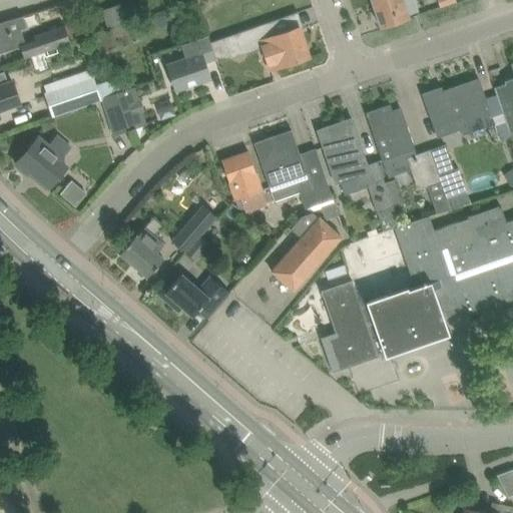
[(381,27),(410,17),(403,0),(385,0),(373,4),(381,27)]
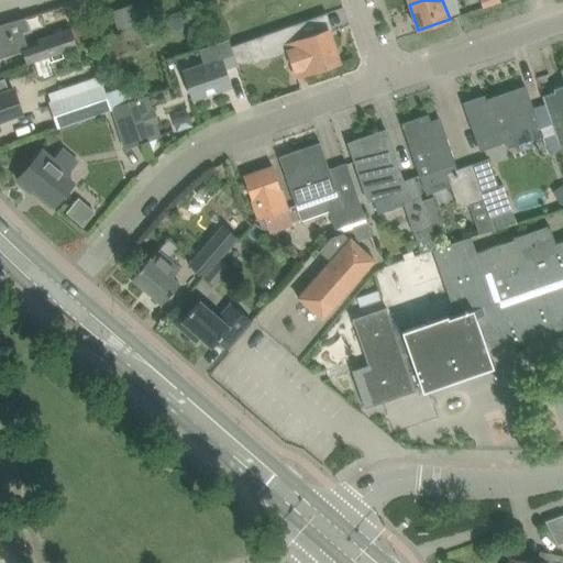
[(140,23),(134,3),(111,11),(118,31),(140,23)]
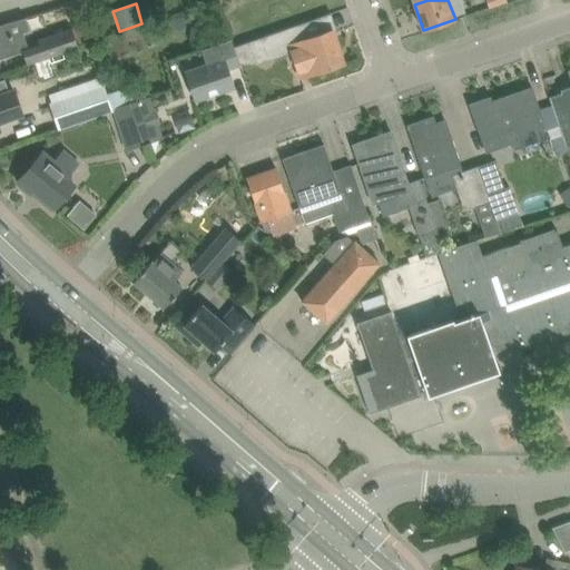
[(30,31),(25,19),(25,18),(0,26),(0,60),(23,52),(28,66),(79,48),(70,26),(28,43),(23,32),(30,31)]
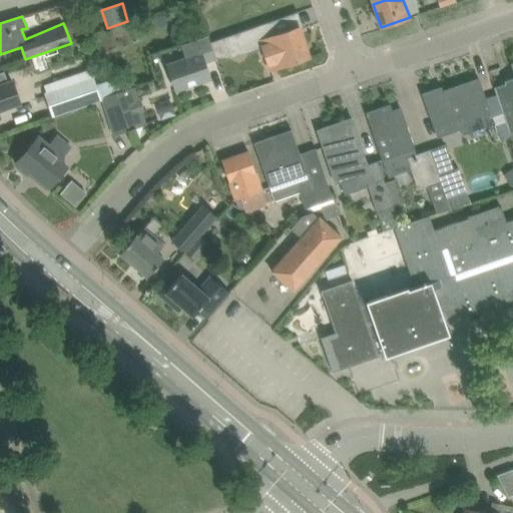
[(172,25),(172,35),(182,36),(183,26),(172,25)]
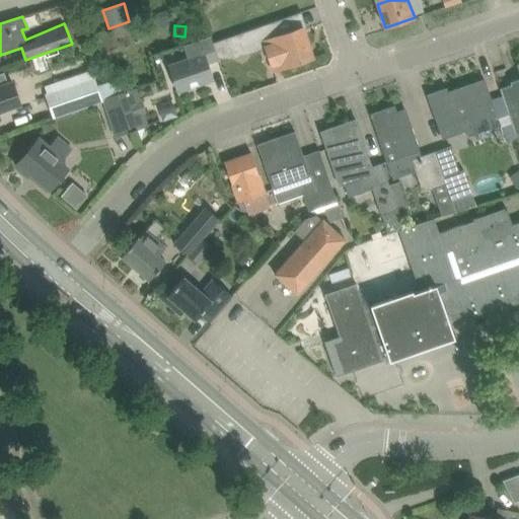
[(312,57),(303,30),(265,45),(266,50),(268,54),(267,55),(273,70),(312,57)]
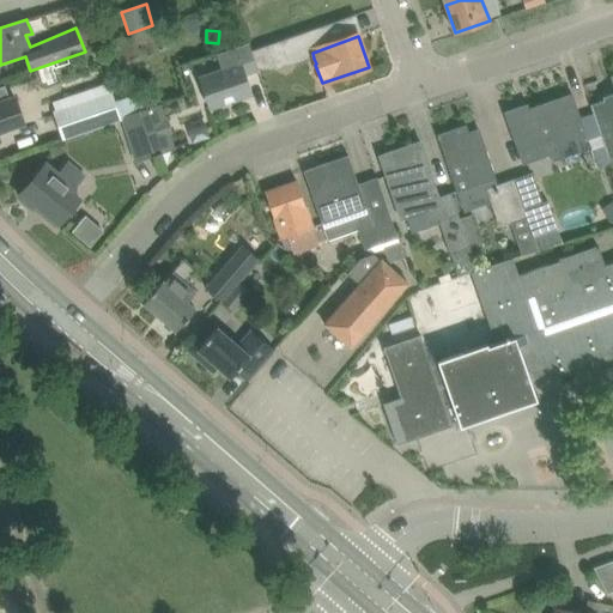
[(246,74),(258,71),(259,70),(252,50),(249,42),(218,54),(223,70),(200,77),(211,107),(252,93),(246,74)]
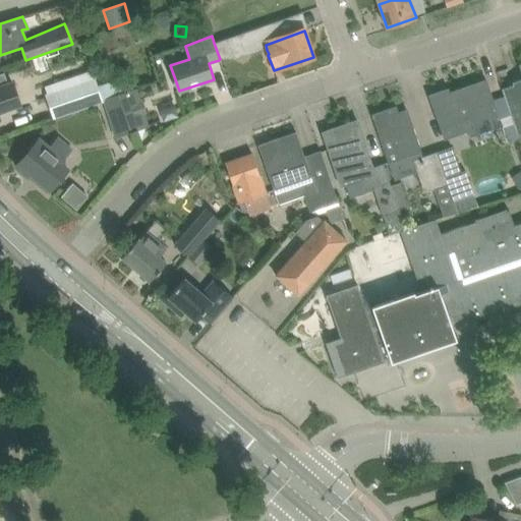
[(520,63),(519,64),(520,70),(520,78),(513,82),(513,84),(502,89),(518,135),(520,133),(520,63)]
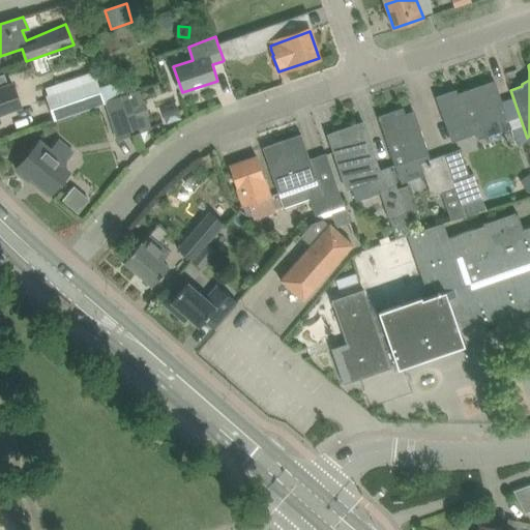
[(60,90),(59,85),(46,89),(48,94),(45,95),(53,120),(102,104),(102,102),(105,102),(121,96),(125,95),(120,82),(97,89),(94,79),(60,90)]
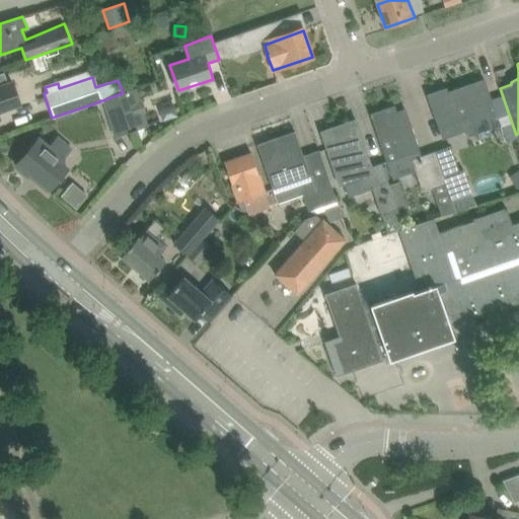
[(501,125),(492,99),(485,79),(442,93),(441,90),(427,94),(443,140),(466,132),(468,136),(501,125)]
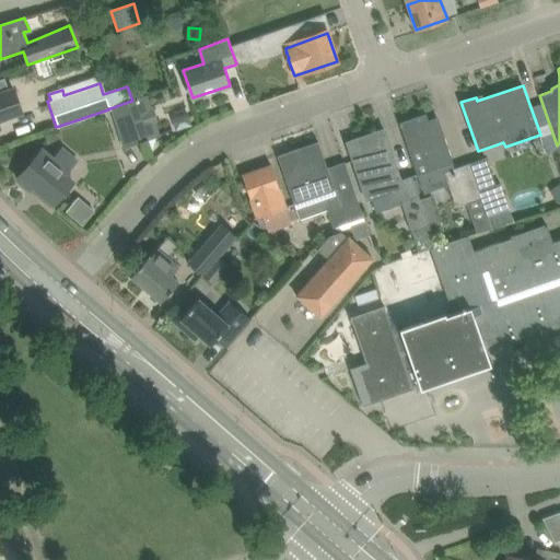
[(0,117),(21,111),(13,89),(0,94),(0,92),(0,117)]
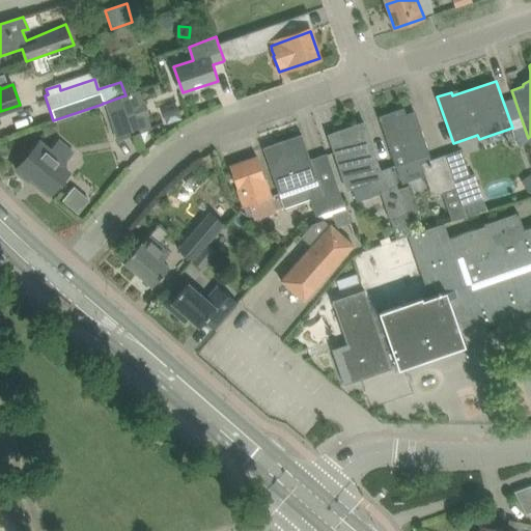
[(142,104),(138,91),(126,95),(121,96),(126,110),(134,134),(150,129),(146,115),(149,114),(145,103),(142,104)]
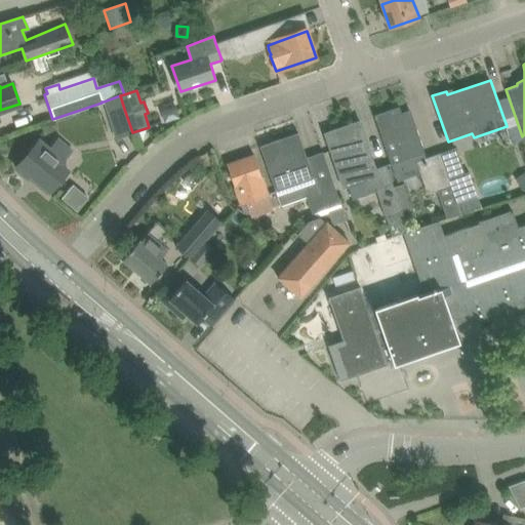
[(124,109),(120,95),(104,102),(116,138),(132,132),(124,109)]
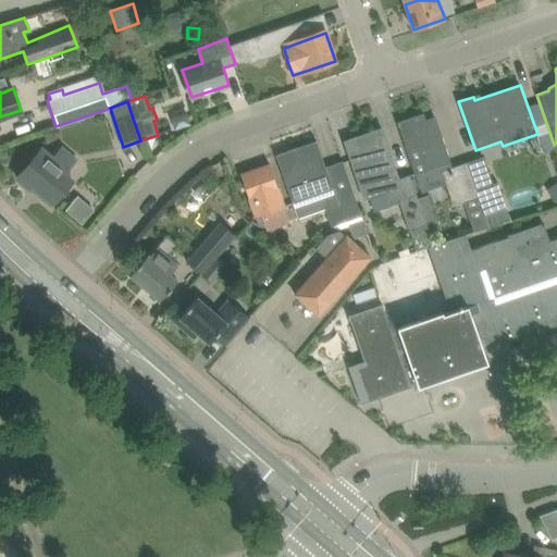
[(423,192),(418,194),(428,225),(433,223),(441,220),(431,190),(446,185),(454,207),(463,202),(473,231),(489,226),(484,213),(485,212),(468,163),(452,169),(449,162),(452,161),(446,147),(438,126),(430,130),(424,113),(398,122),(406,143),(423,192)]
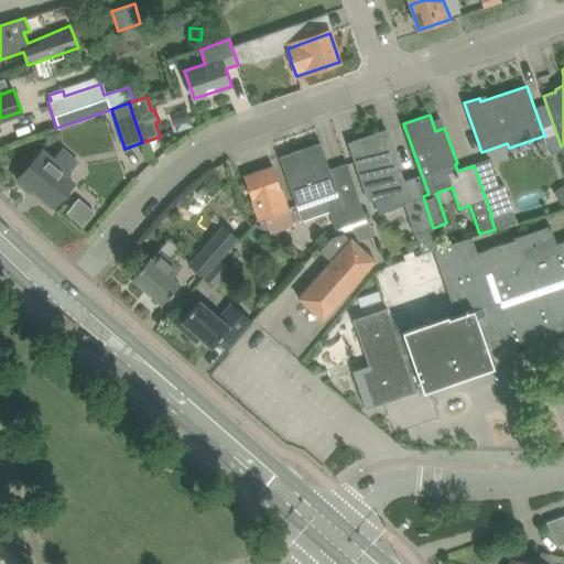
[(388,129),(359,139),(366,155),(355,159),(369,201),(373,199),(379,215),(405,206),(415,234),(422,255),(433,250),(440,247),(433,228),(423,196),(416,176),(405,181),(388,129)]
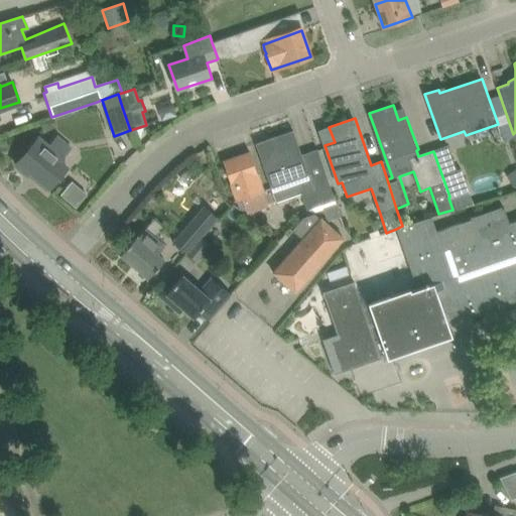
[(340,213),(336,201),(317,150),(301,155),(299,149),(293,130),(292,131),(293,135),(278,140),(277,136),(256,143),(263,162),(271,187),(271,186),(277,203),(301,194),(307,211),(323,206),(334,215),(340,213)]
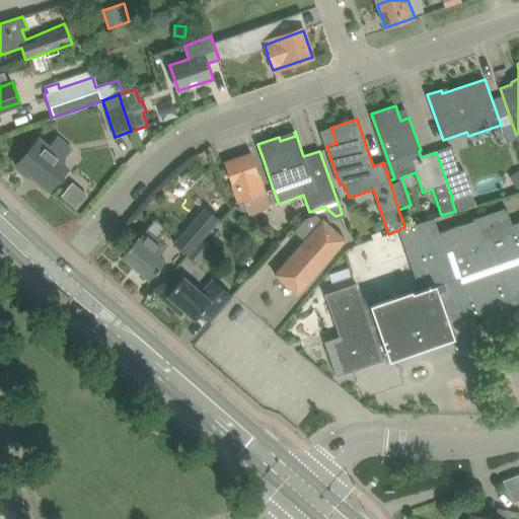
[(51,189),(63,173),(67,169),(61,164),(64,160),(62,159),(73,147),(60,137),(50,148),(39,139),(29,149),(16,165),(47,191),(49,188),(51,189)]
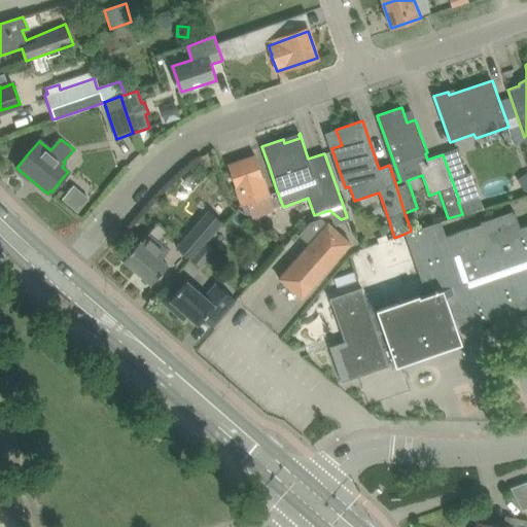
[(466,175),(457,149),(443,154),(459,201),(459,203),(479,196),(471,173),(466,175)]
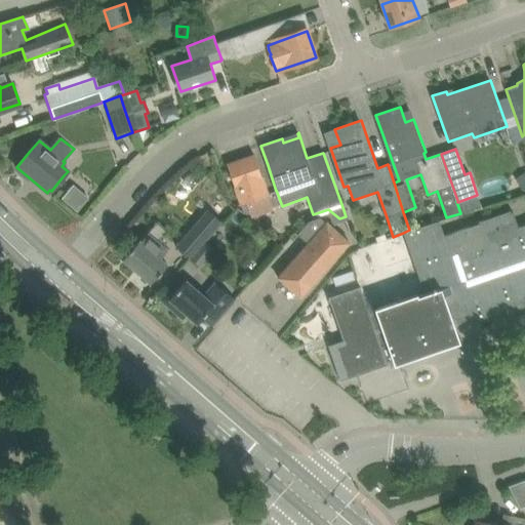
[(269,195),(261,174),(254,155),(228,164),(234,184),(242,205),(269,195)]
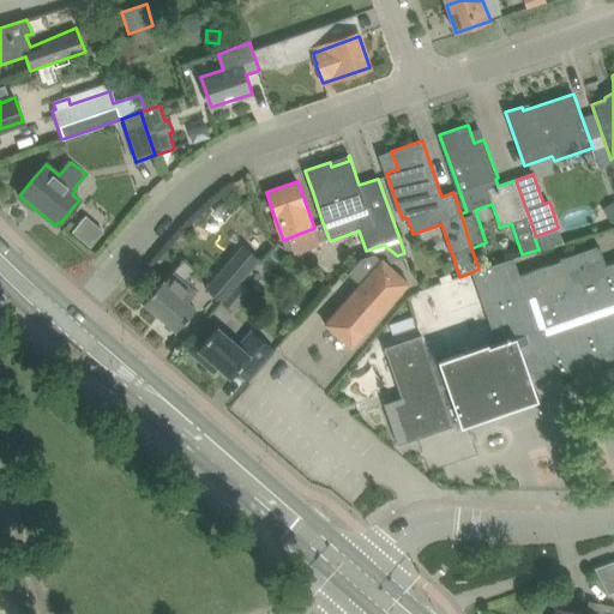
[(220,199),(212,208),(221,214),(227,205),(220,199)]
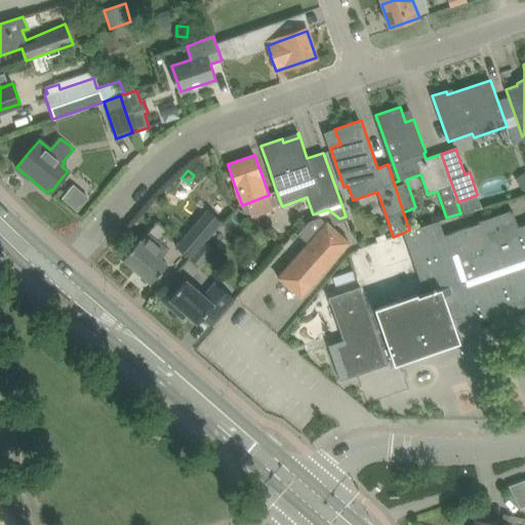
[(524,223),(518,227),(512,209),(476,221),(477,224),(444,235),(439,219),(409,230),(403,233),(423,293),(418,295),(417,293),(378,307),(376,303),(367,307),(360,286),(359,286),(360,288),(346,293),(346,292),(344,292),(345,293),(330,298),(330,296),(328,296),(344,340),(330,346),(329,345),(328,345),(340,380),(341,379),(341,377),(355,373),(356,374),(357,374),(356,372),(370,368),(370,369),(372,368),(371,367),(386,363),(386,365),(387,364),(387,362),(393,360),(395,364),(460,341),(453,322),(466,317),(462,307),(473,303),(480,322),(481,321),(480,319),(524,304),(524,223)]
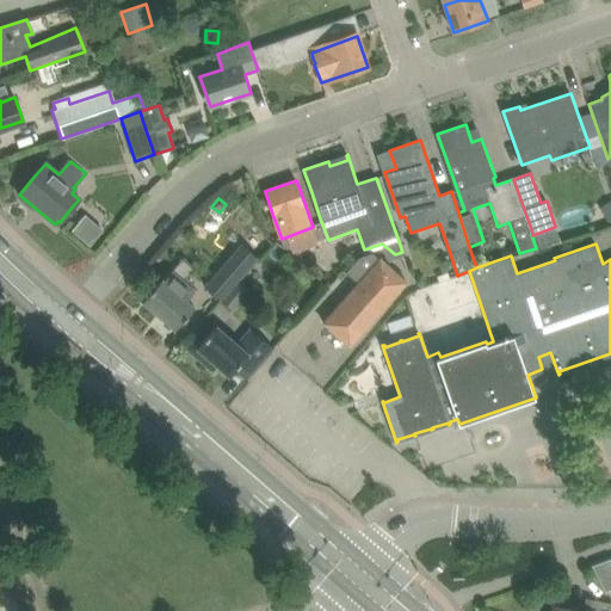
[(380,259),(339,304),(323,322),(350,346),(407,283),(380,259)]
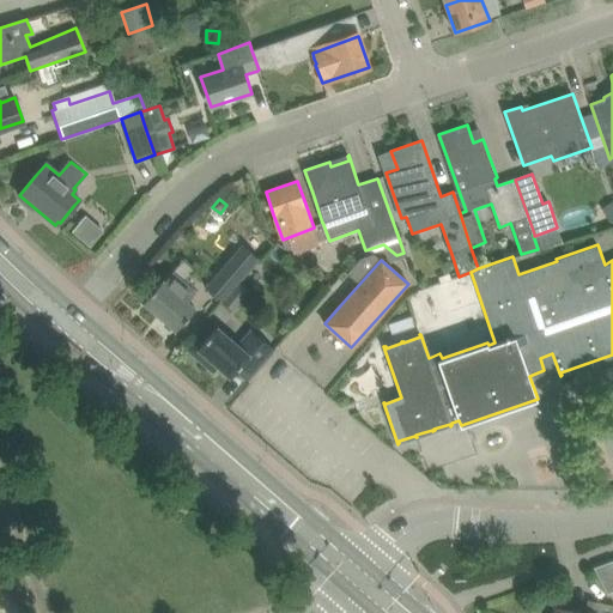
[(222,302),(222,301),(241,280),(244,275),(228,261),(206,287),(222,302)]
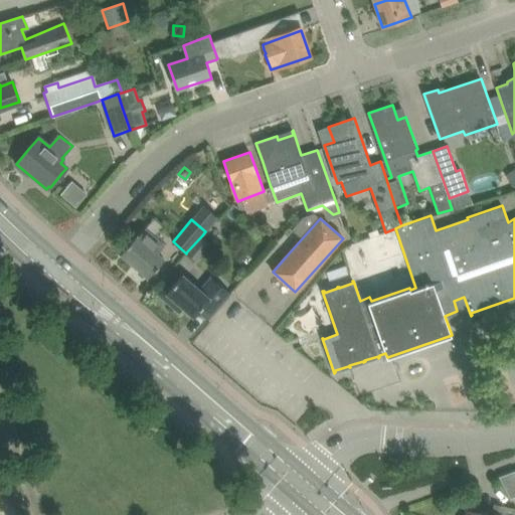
[(164,259),(158,252),(165,244),(144,227),(137,235),(121,253),(148,277),(164,259)]
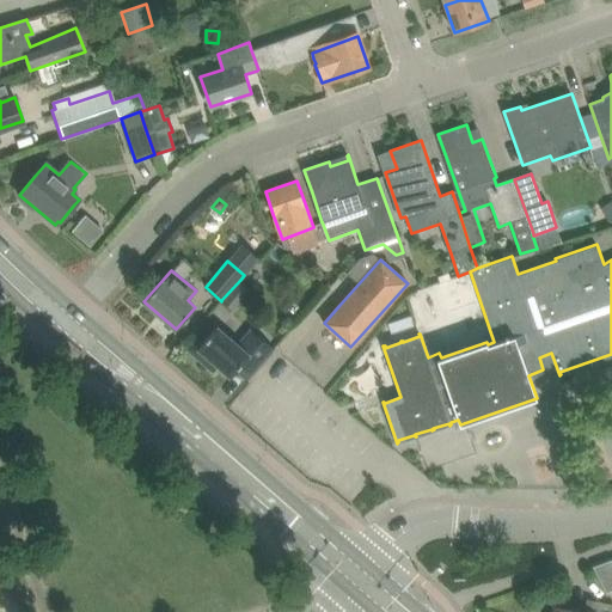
[(234,311),(252,289),(240,280),(221,300),(234,311)]
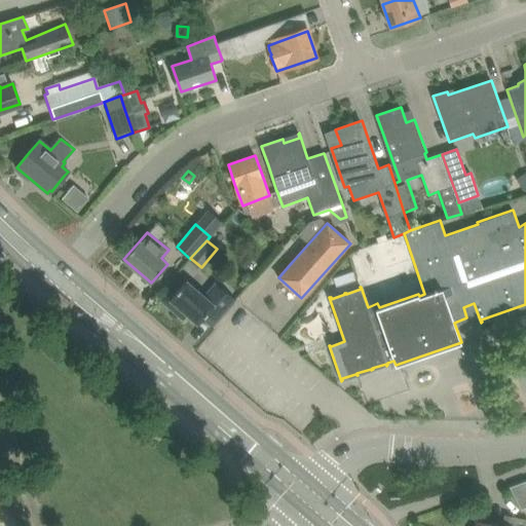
[(353,271),(334,277),(337,287),(357,279),(353,271)]
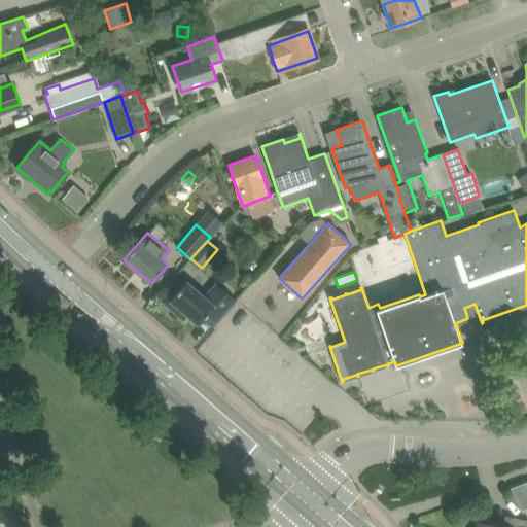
[(236,301),(220,286),(216,283),(205,296),(186,280),(174,294),(170,290),(161,301),(183,320),(187,315),(199,324),(204,318),(213,326),(236,301)]
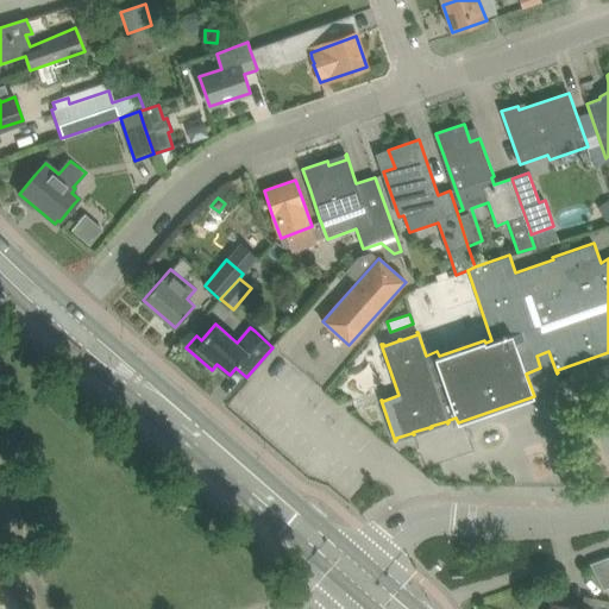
[(608,608),(608,601),(601,600),(592,597),(590,608),(576,608),(562,606),(556,604),(554,608),(608,608)]
